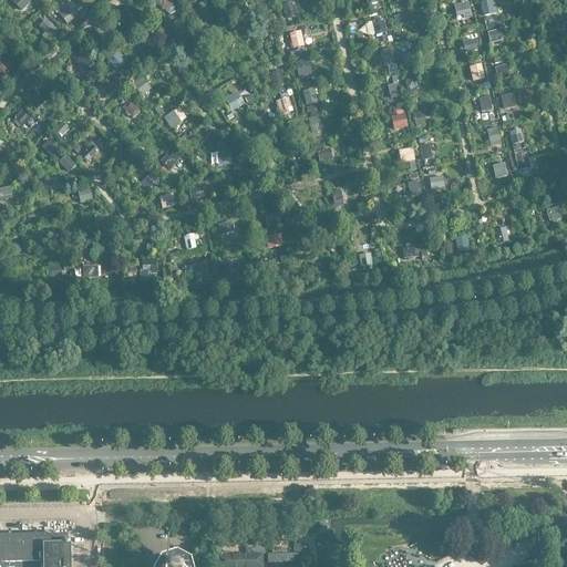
[(10,0),(9,1),(19,12),(31,2),(29,0),(10,0)]
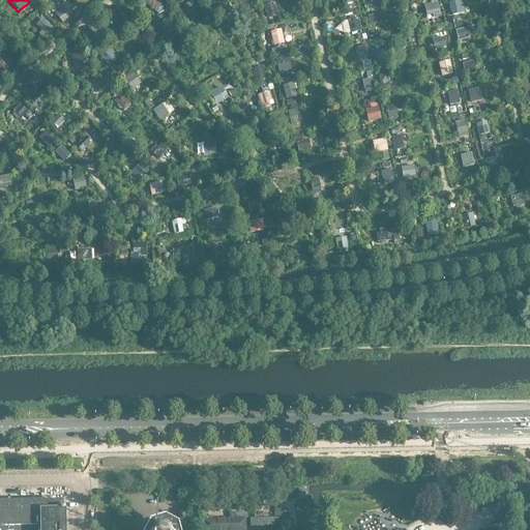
[(148,0),(146,1),(152,13),(165,7),(160,0),(148,0)]
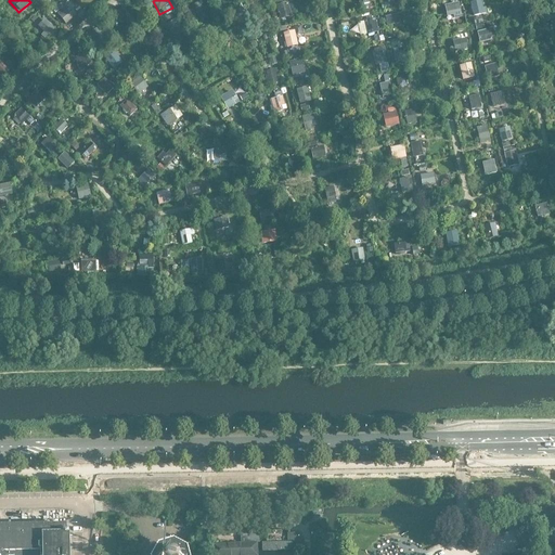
[(205,0),(193,7),(199,20),(213,13),(206,0),(205,0)]
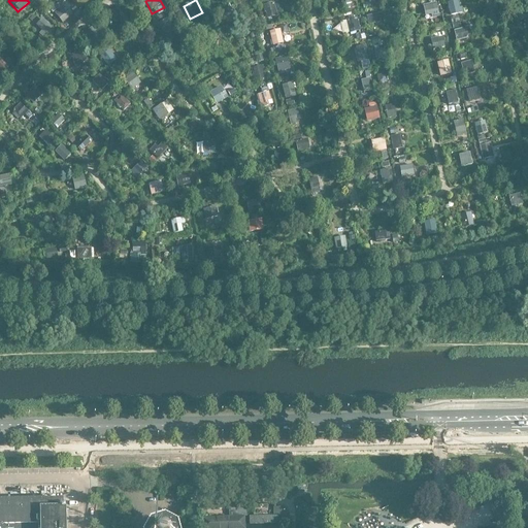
[(448,0),(450,14),(464,11),(461,0),(448,0)]
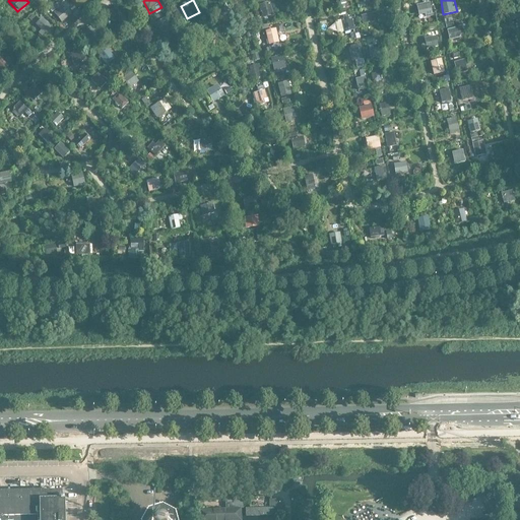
[(260,4),(264,18),(275,15),(271,1),(260,4)]
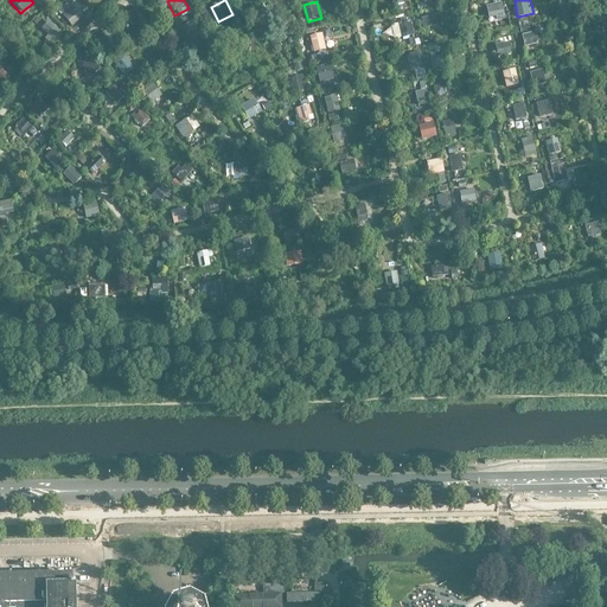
[(487,20),(508,16),(504,1),(484,6),(487,20)]
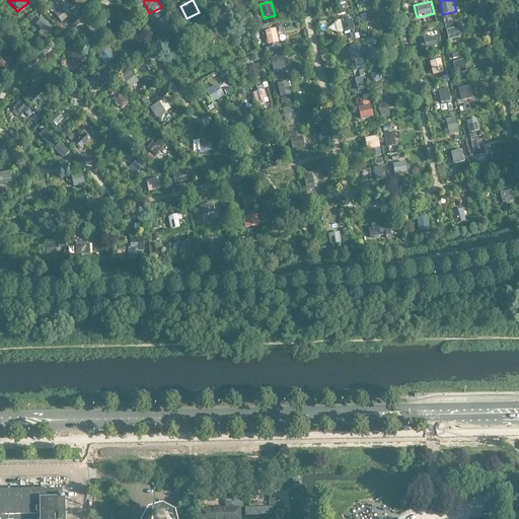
[(53,11),(62,21),(72,12),(63,2),(53,11)]
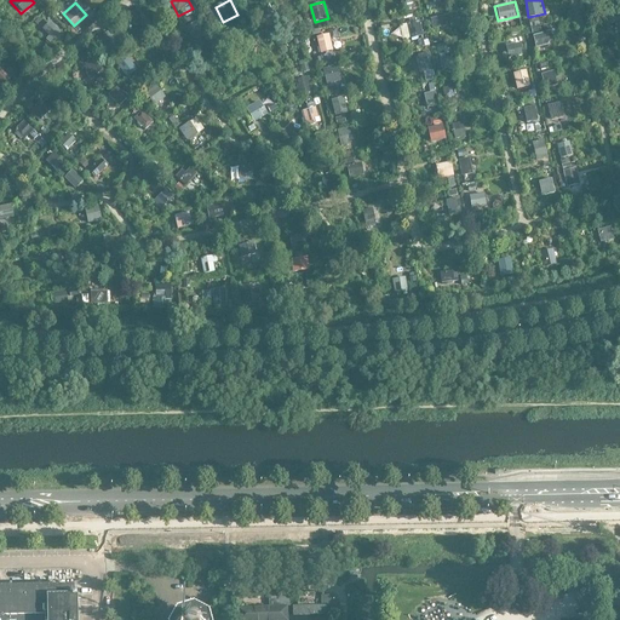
[(532,17),(534,34),(543,33),(540,16),(532,17)]
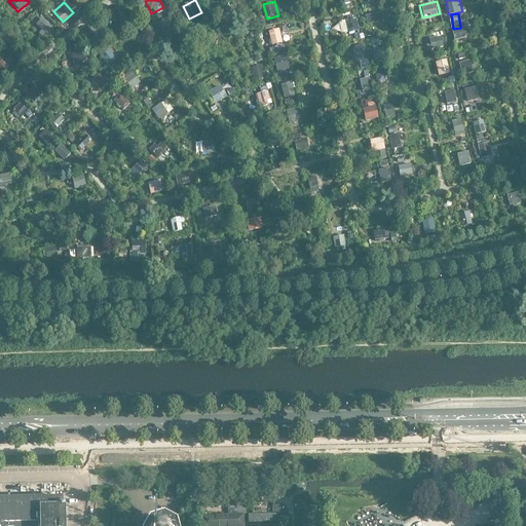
[(341,17),(344,32),(358,29),(355,15),(341,17)]
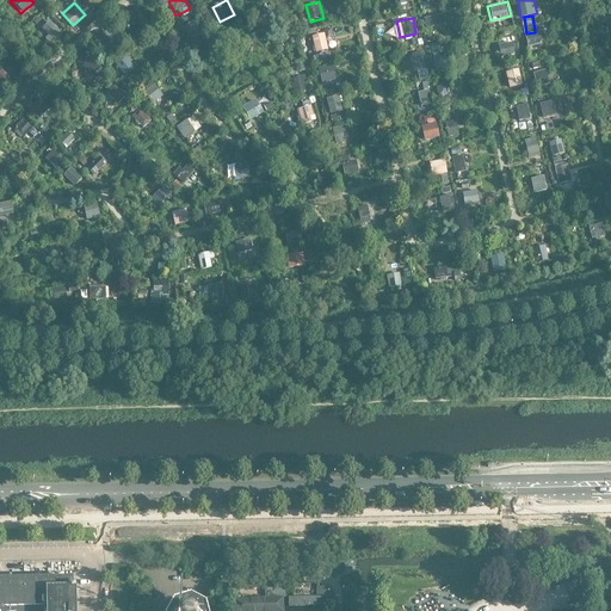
[(50,43),(62,31),(50,19),(38,31),(50,43)]
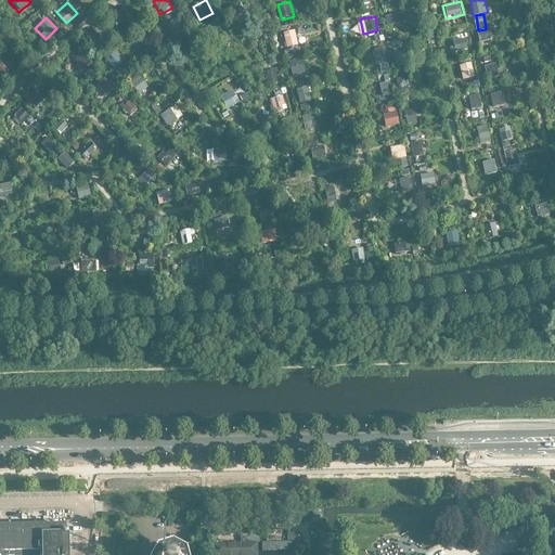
[(167,25),(176,37),(184,30),(177,18),(167,25)]
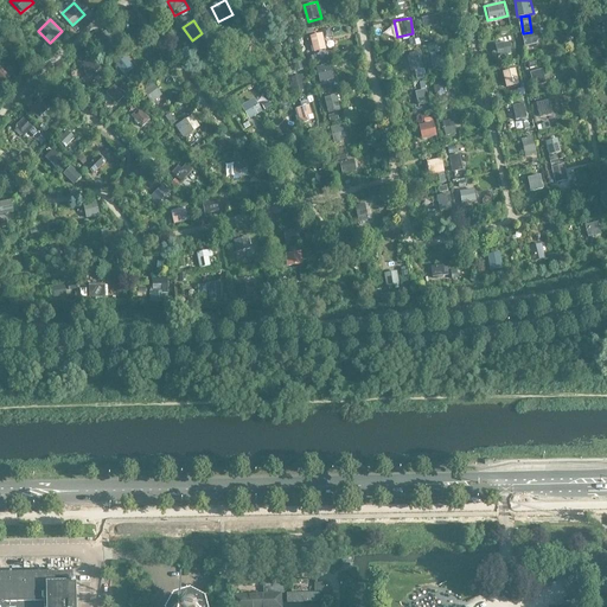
[(536,31),(523,36),(528,46),(540,40),(536,31)]
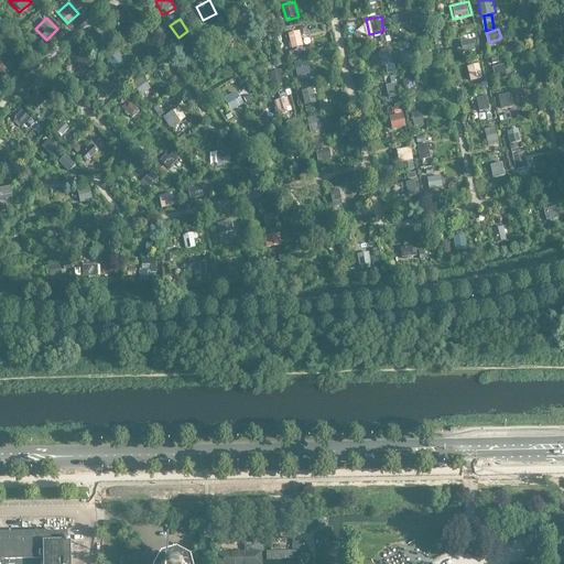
[(259,33),(261,47),(277,44),(273,30),(259,33)]
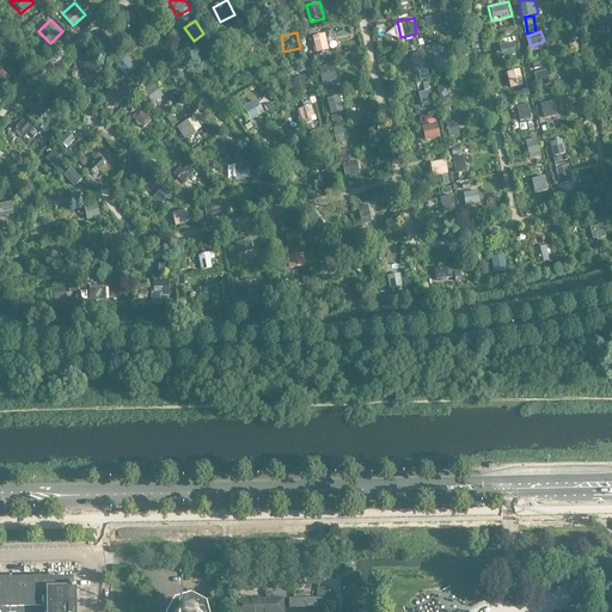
[(311,35),(313,51),(330,48),(326,32),(311,35)]
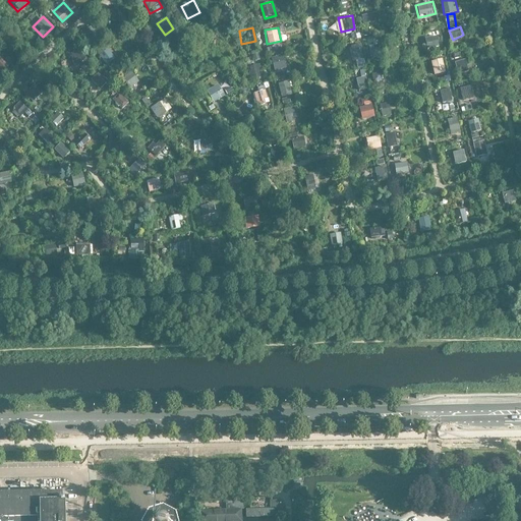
[(424,36),(426,50),(441,47),(438,34),(424,36)]
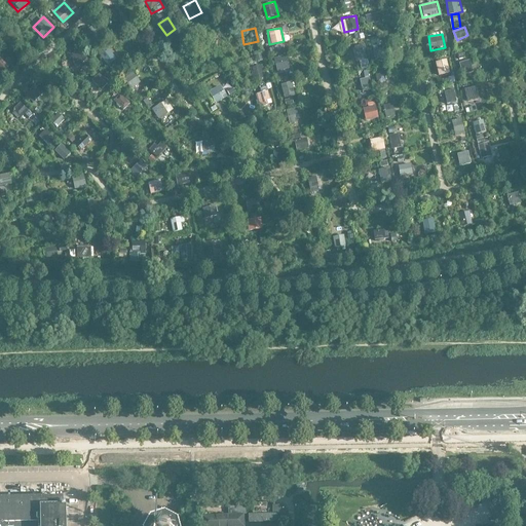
[(372,45),(375,59),(388,57),(386,42),(372,45)]
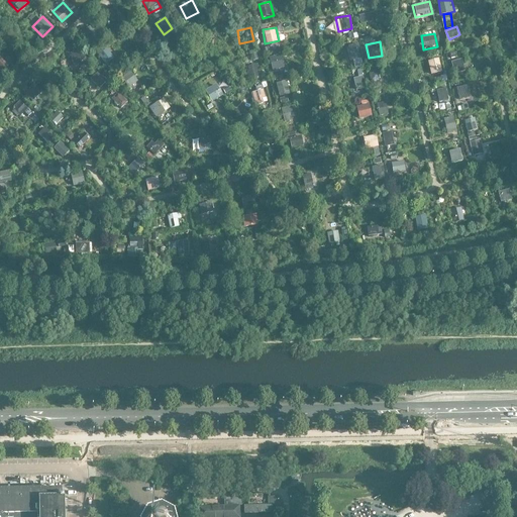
[(351,68),(363,67),(360,43),(349,44),(351,68)]
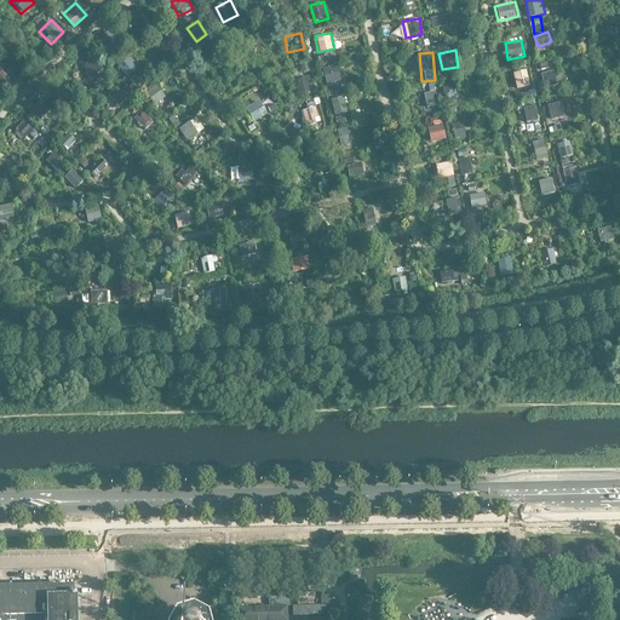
[(81,68),(92,80),(104,69),(93,57),(81,68)]
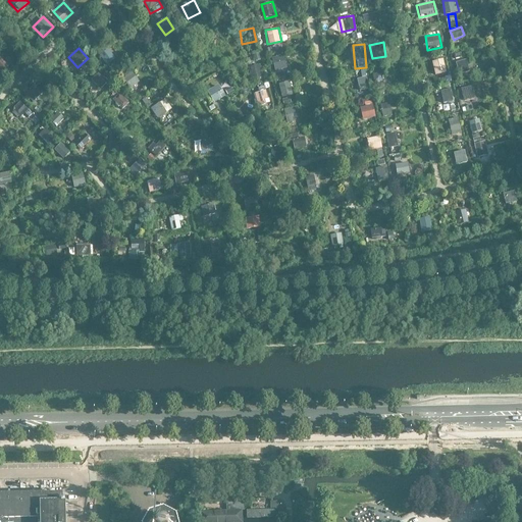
[(99,57),(108,67),(118,58),(109,48),(99,57)]
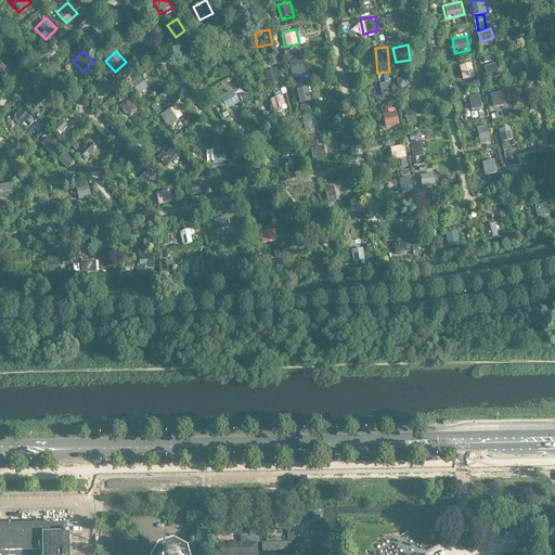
[(291,61),(294,75),(307,72),(304,57),(291,61)]
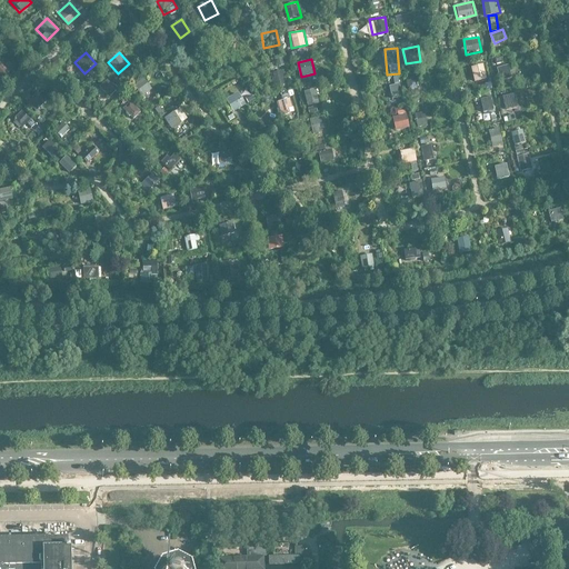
[(499,65),(501,80),(517,77),(513,62),(499,65)]
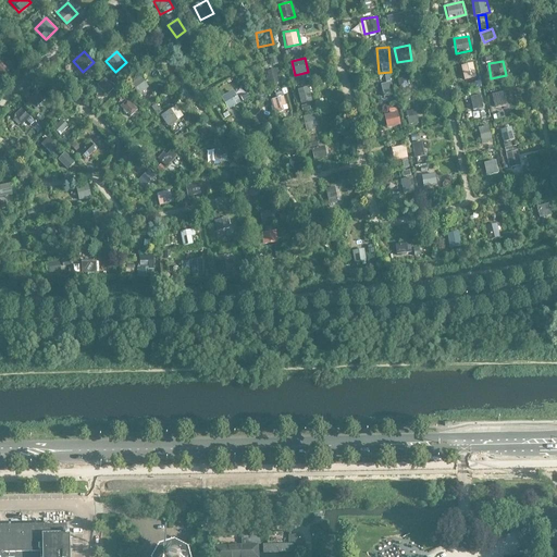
[(199,83),(210,73),(199,62),(188,73),(199,83)]
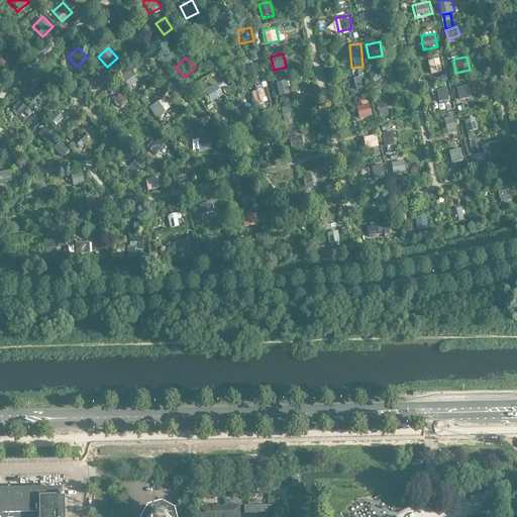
[(440,58),(428,61),(432,75),(444,71),(440,58)]
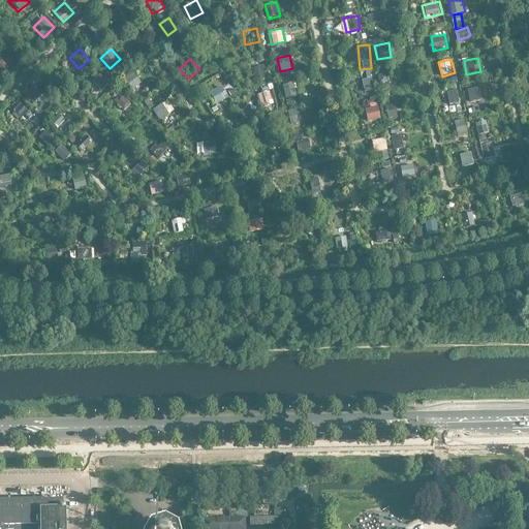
[(4,60),(0,62),(0,66),(4,71),(10,67),(4,60)]
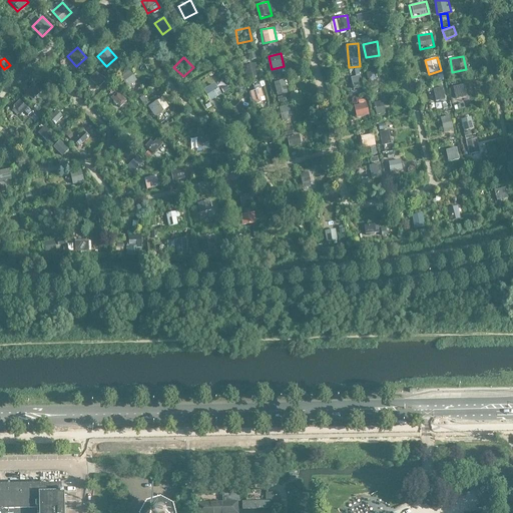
[(242,68),(244,81),(259,79),(255,65),(242,68)]
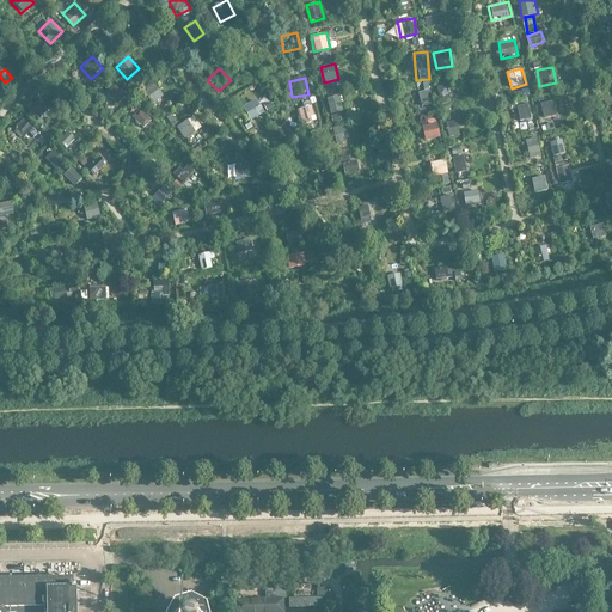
[(117,85),(109,92),(118,104),(127,96),(117,85)]
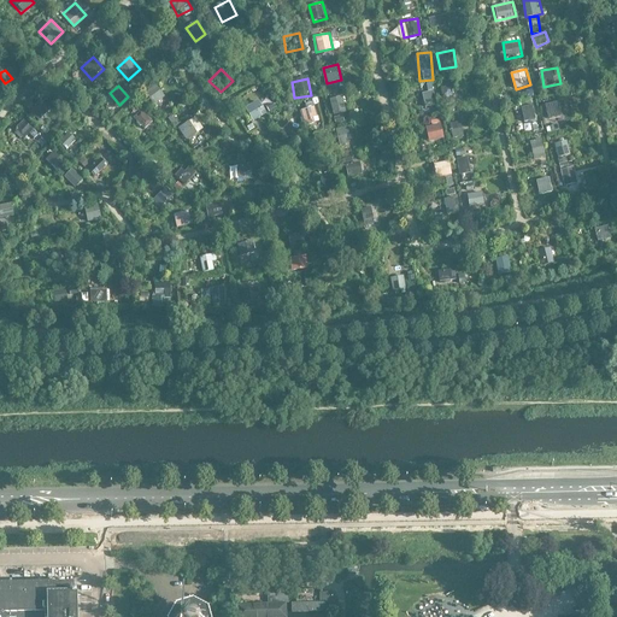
[(159,87),(150,97),(157,104),(166,95),(159,87)]
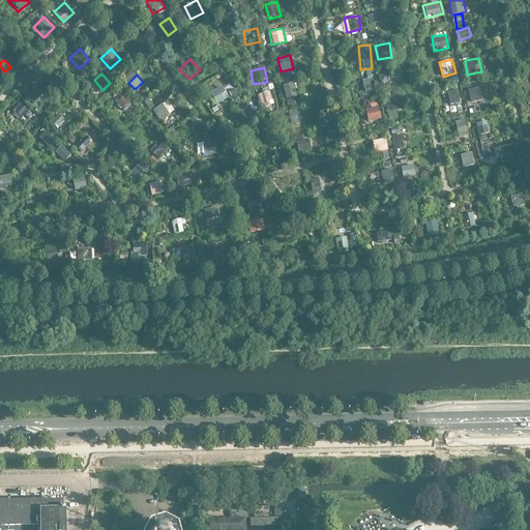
[(365,91),(376,89),(374,78),(363,80),(365,91)]
